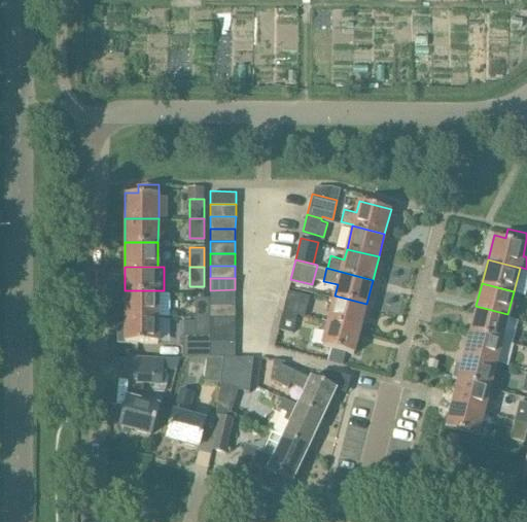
[(210,296),(210,303),(235,302),(235,289),(210,290),(210,296)]
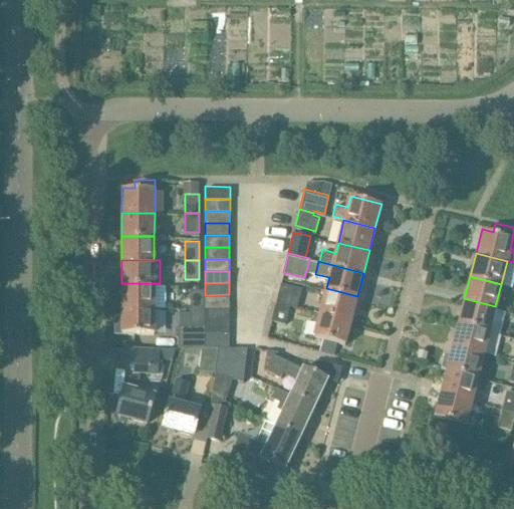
[(276,300),(290,304),(297,305),(301,287),(281,282),(276,300)]
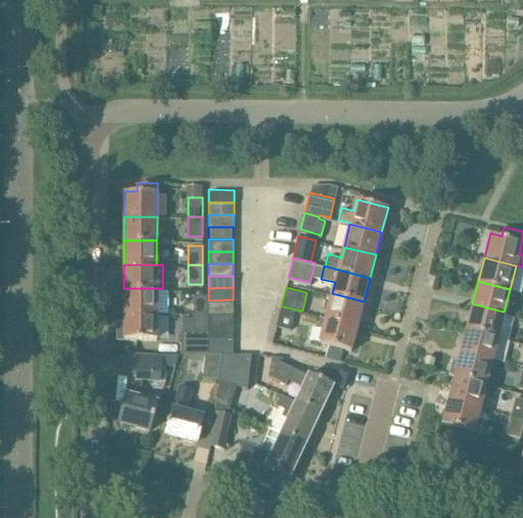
[(124,313),(156,313),(156,288),(124,288),(124,313)]
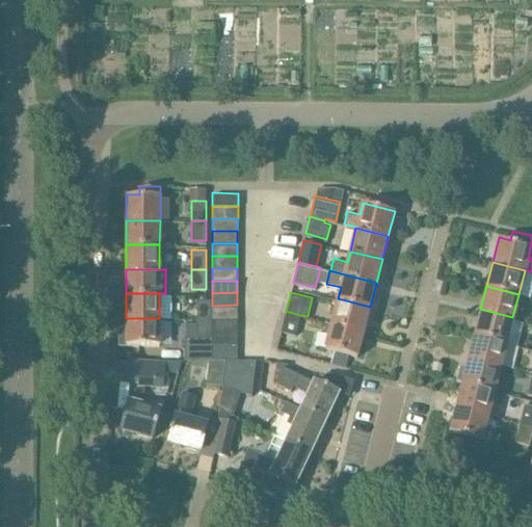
[(212,317),(212,306),(212,298),(197,298),(196,318),(212,318),(212,317)]
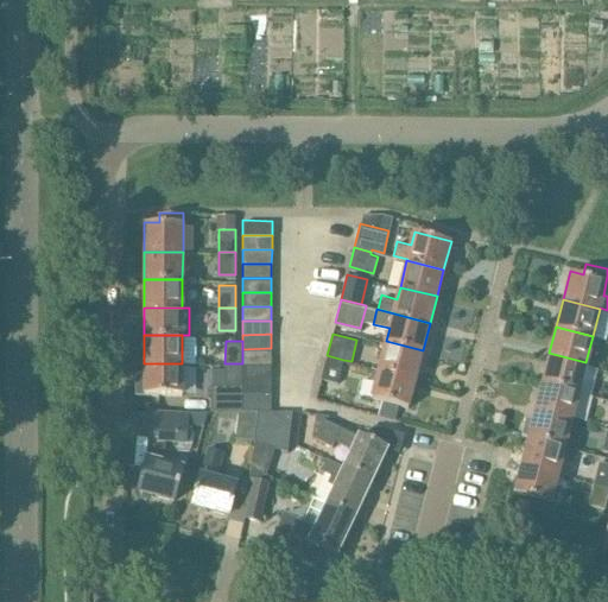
[(386,341),(379,367),(416,376),(423,350),(386,341)]
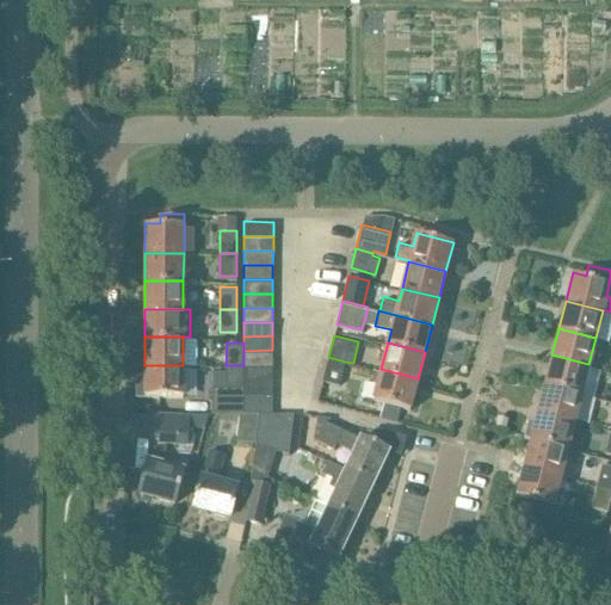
[(272,350),(244,351),(244,364),(272,364),(272,350)]
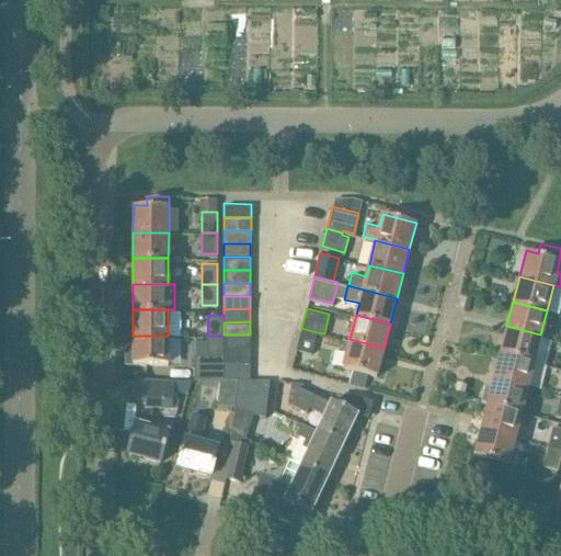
[(534,360),(540,335),(506,326),(500,351),(534,360)]
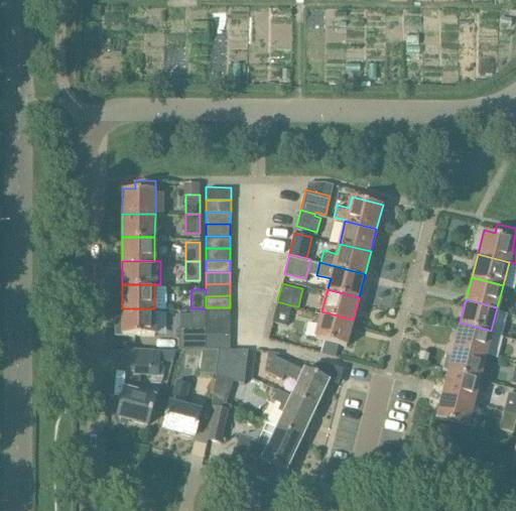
[(286,324),(291,305),(277,301),(272,320),(286,324)]
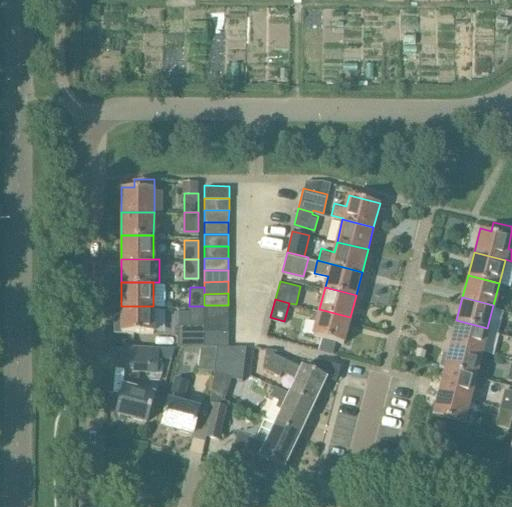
[(228,305),(204,305),(204,306),(204,317),(228,317),(228,305)]
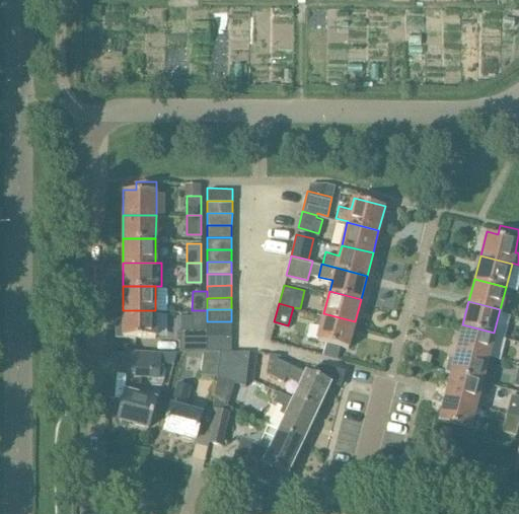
[(123,310),(123,319),(117,319),(117,335),(155,335),(155,310),(123,310)]
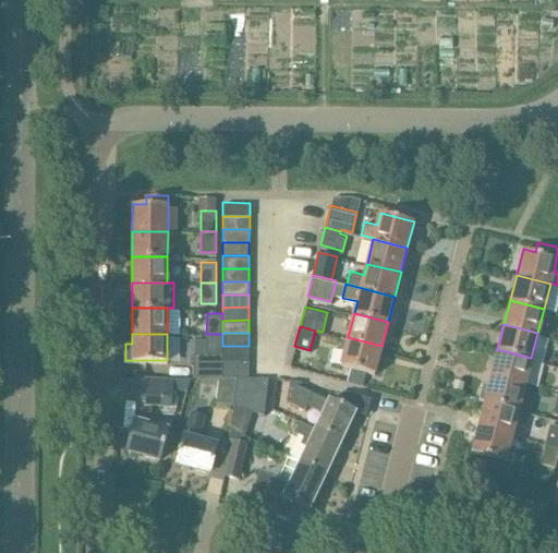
[(194,360),(193,376),(219,376),(221,376),(222,359),(222,346),(222,334),(206,334),(206,344),(206,353),(194,353),(194,360)]
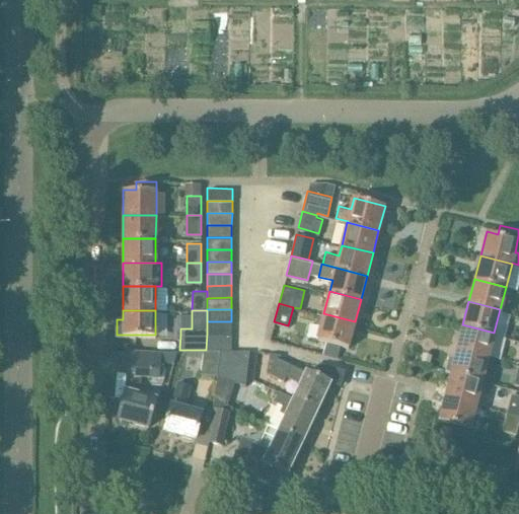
[(349,346),(355,321),(323,313),(317,338),(349,346)]
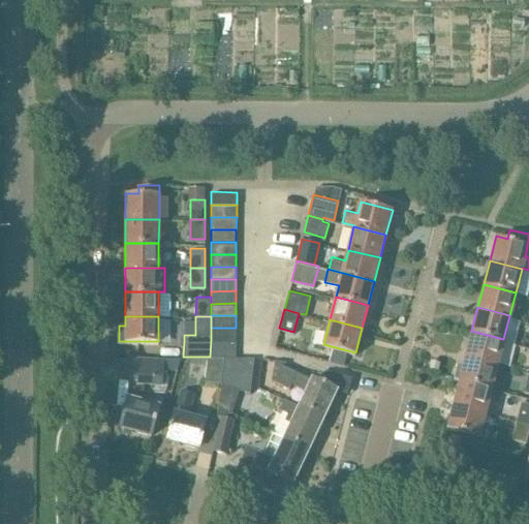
[(211,328),(211,340),(236,340),(236,328),(211,328)]
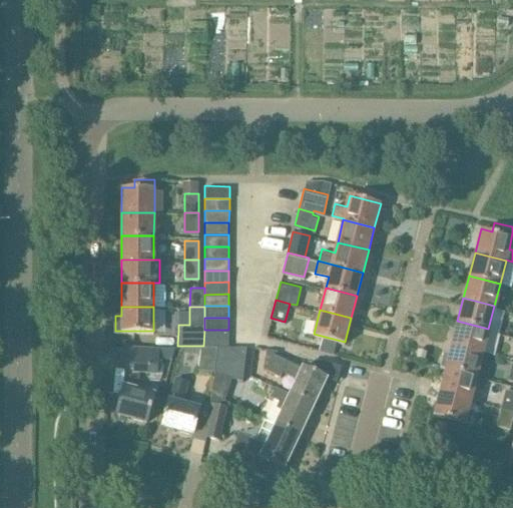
[(482,352),(488,329),(457,321),(451,344),(482,352)]
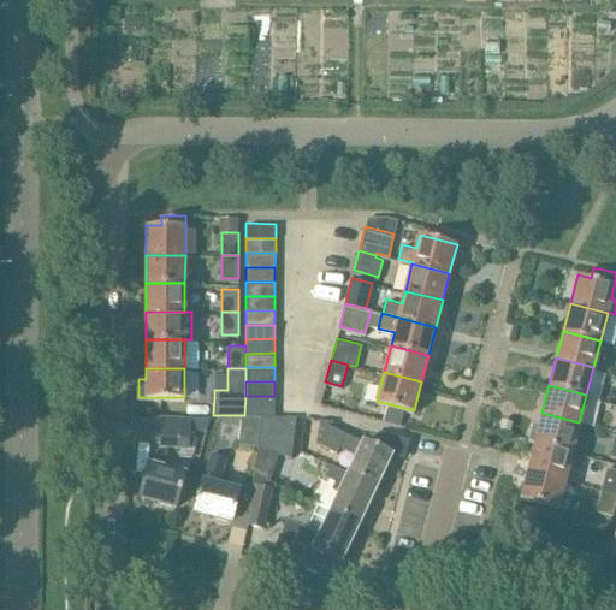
[(244,415),(261,415),(274,415),(274,396),(246,396),(244,415)]
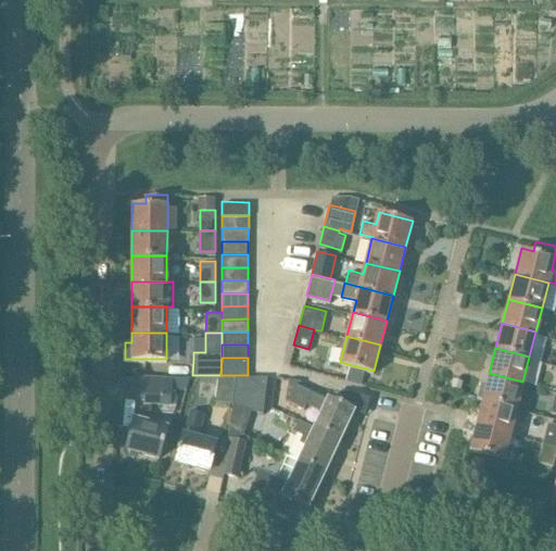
[(480,380),(477,397),(482,398),(517,407),(522,382),(489,373),(487,383),(480,380)]
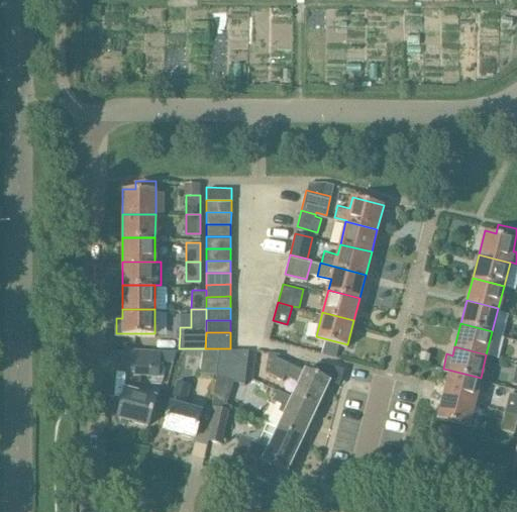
[(165,360),(160,360),(161,349),(127,347),(125,389),(124,389),(117,416),(147,424),(154,396),(139,392),(140,373),(159,374),(164,374),(165,360)]
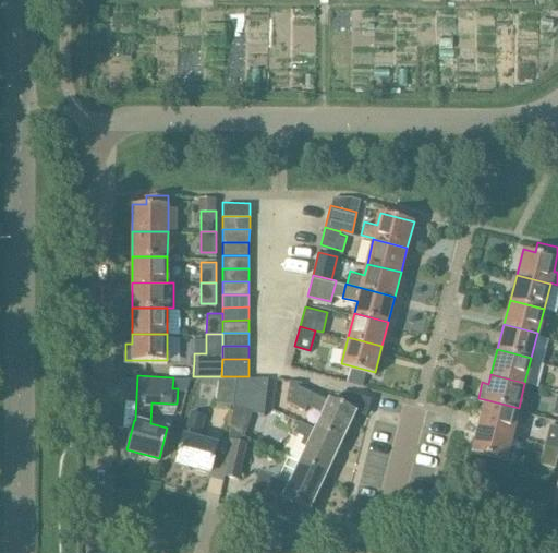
[(237,376),(221,376),(219,376),(216,400),(232,403),(237,376)]
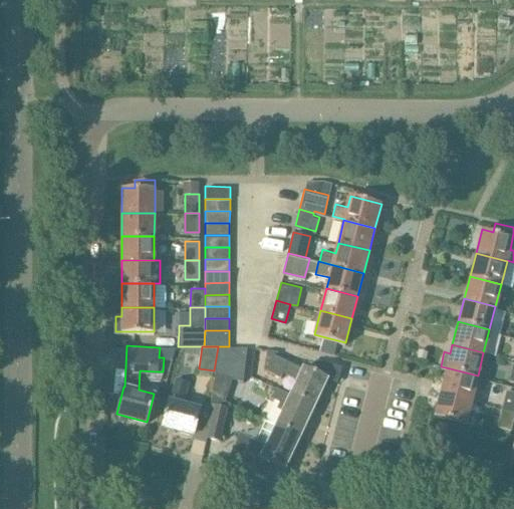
[(218,346),(214,370),(232,376),(242,380),(247,346),(229,346),(218,346)]
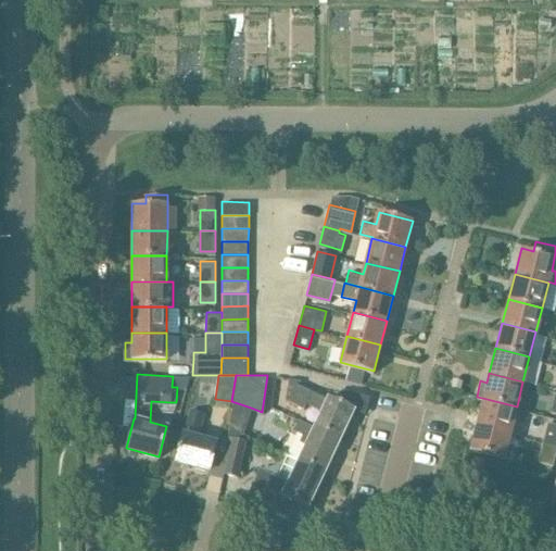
[(294,384),(288,399),(303,407),(306,402),(321,410),(315,424),(341,436),(354,408),(329,396),(328,398),(310,389),(308,389),(300,385),(301,385),(302,378),(290,377),(289,384),(294,384)]
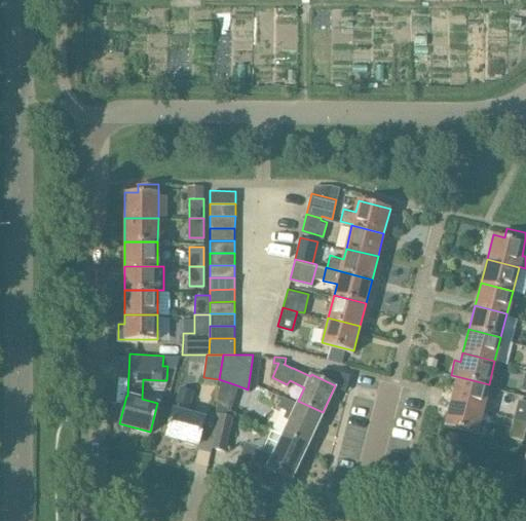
[(483,408),(489,384),(456,376),(451,400),(483,408)]
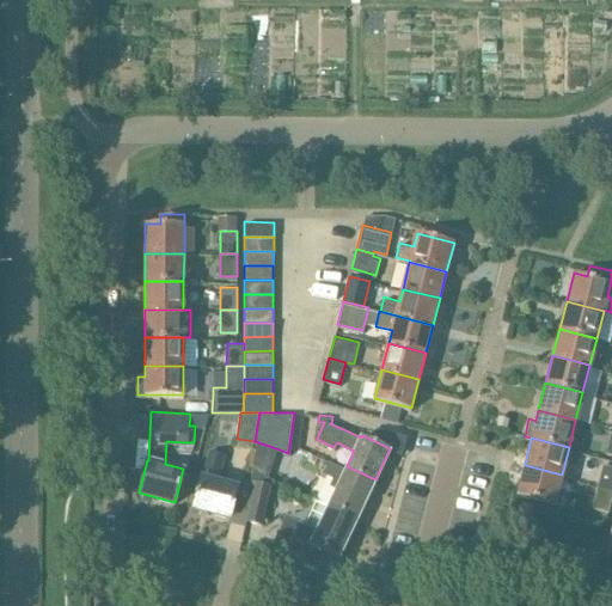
[(218,479),(225,453),(210,450),(203,477),(201,476),(194,507),(246,520),(256,481),(240,476),(238,485),(218,479)]
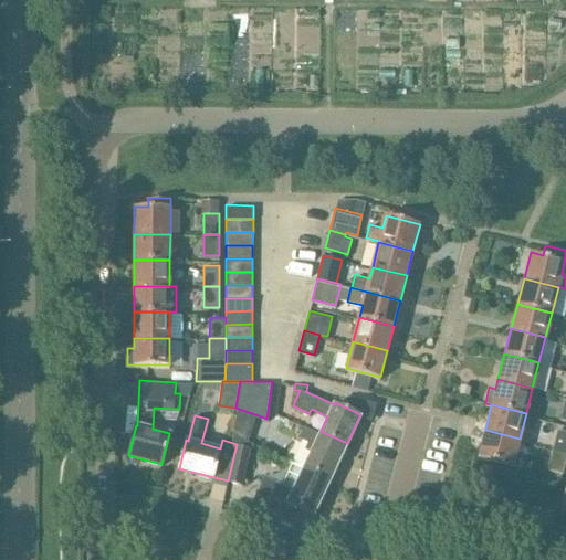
[(304,465),(331,477),(347,443),(321,431),(320,432),(304,424),(299,436),(307,440),(304,446),(312,450),(304,465)]
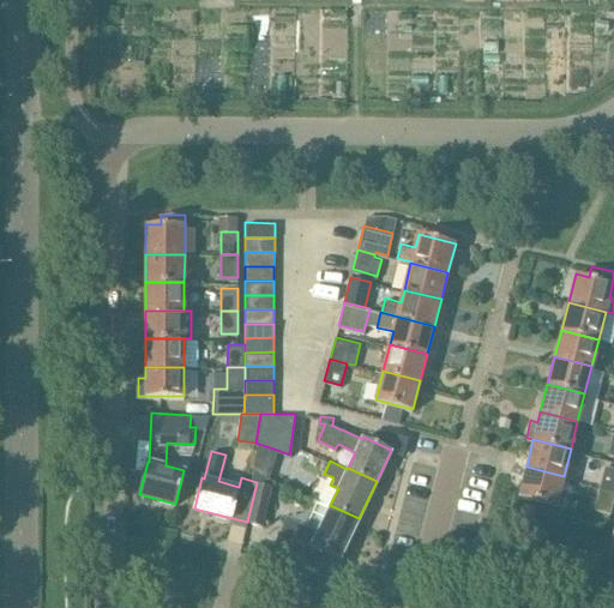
[(600,486),(613,489),(613,467),(605,464),(600,486)]
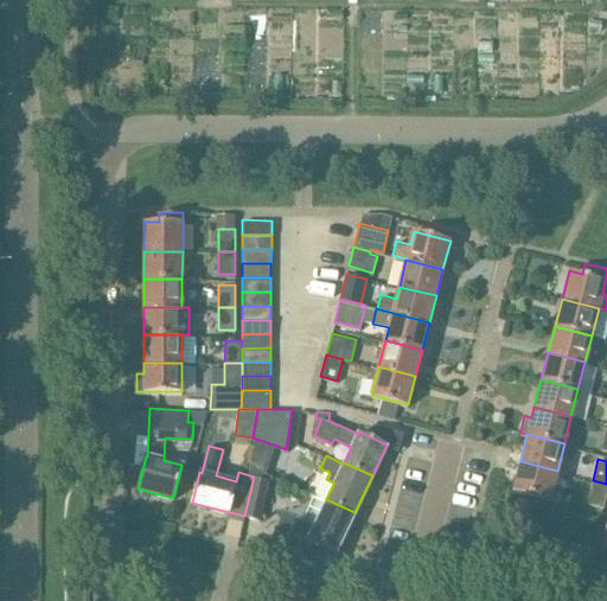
[(557,471),(521,461),(513,490),(550,499),(557,471)]
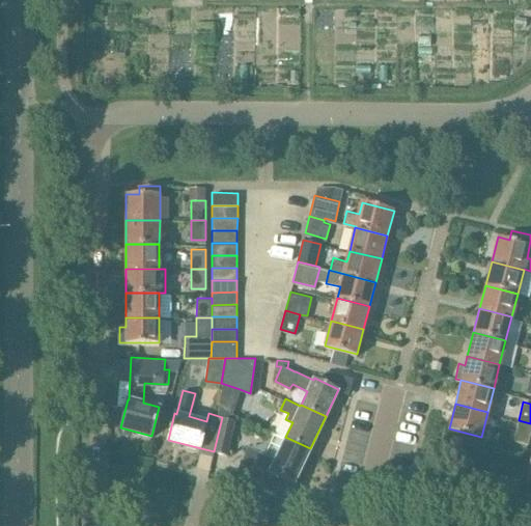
[(527,443),(530,428),(530,423),(519,420),(513,440),(527,443)]
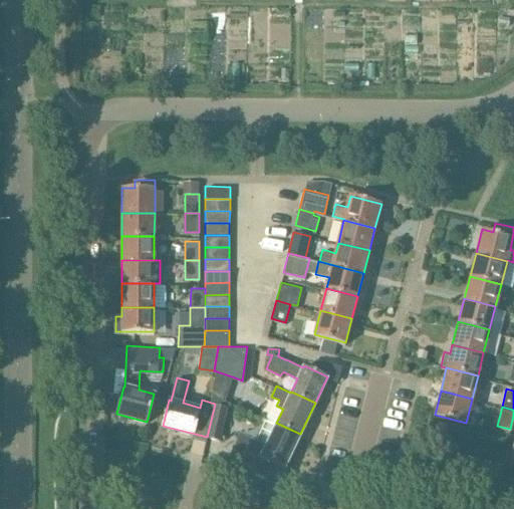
[(300,434),(276,423),(265,418),(256,438),(251,436),(239,463),(266,476),(273,461),(284,467),(300,434)]
